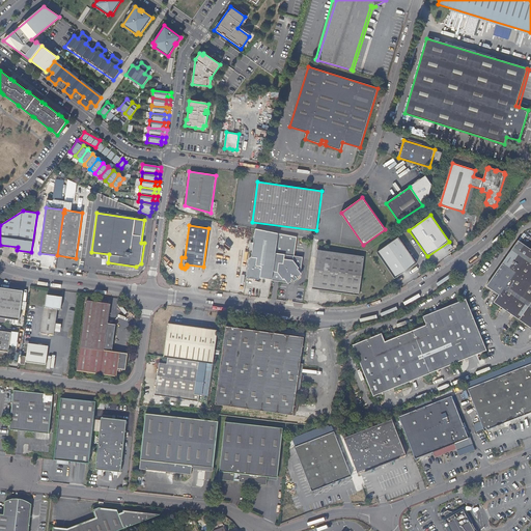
[(279,233),(255,228),(249,276),(272,279),(276,253),(279,233)]
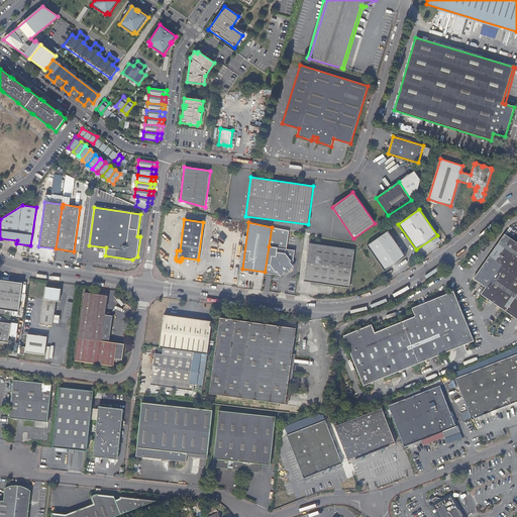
[(388,231),(367,245),(385,272),(406,256),(388,231)]
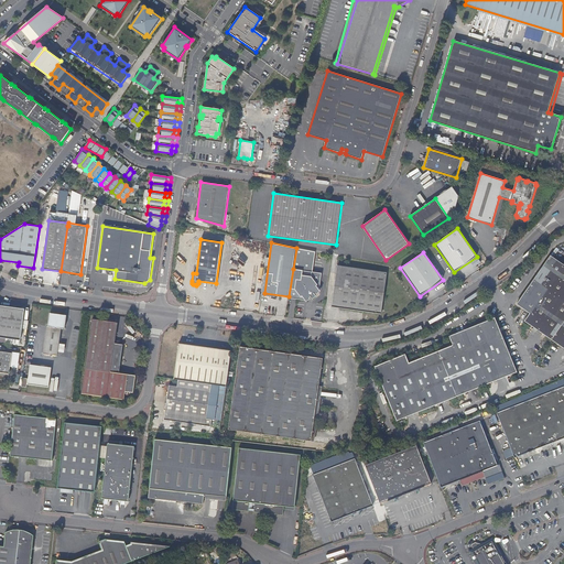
[(516,304),(529,314),(524,322),(563,349),(563,263),(563,266),(550,256),(516,304)]
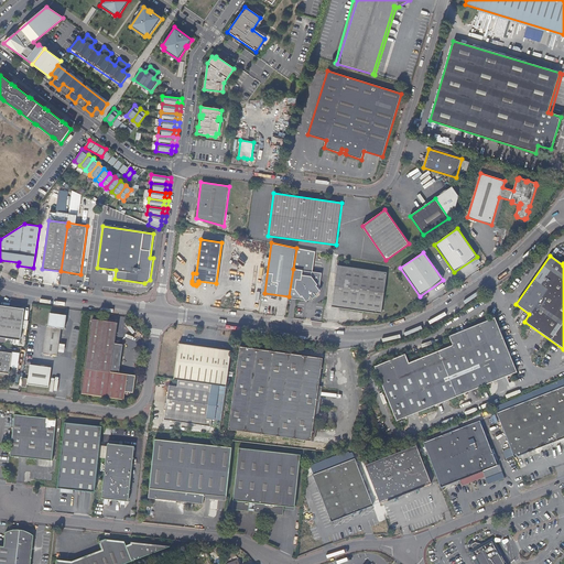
[(387,272),(337,266),(332,306),(381,314),(387,272)]
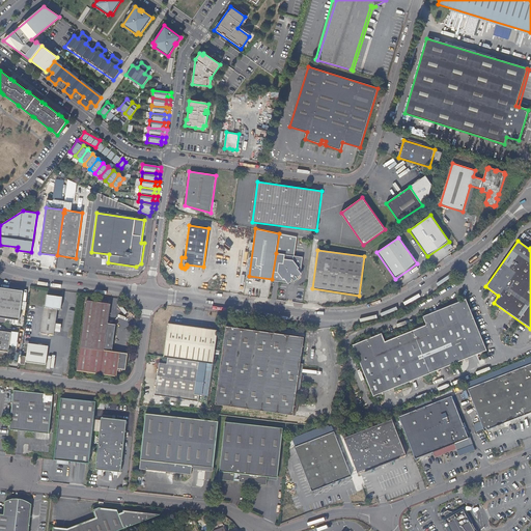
[(303,257),(276,253),(272,279),(272,280),(287,282),(288,283),(292,281),(291,280),(292,279),(295,281),(298,279),(297,277),(298,276),(298,277),(302,274),(301,273),(303,257)]
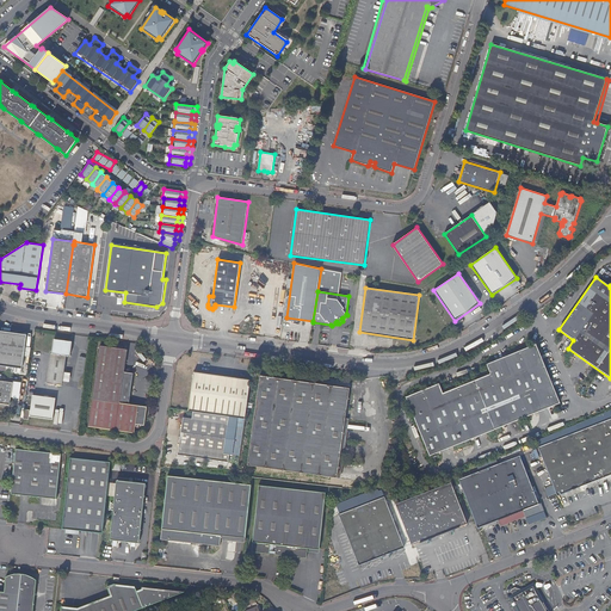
[(430,312),(419,310),(415,335),(427,338),(430,312)]
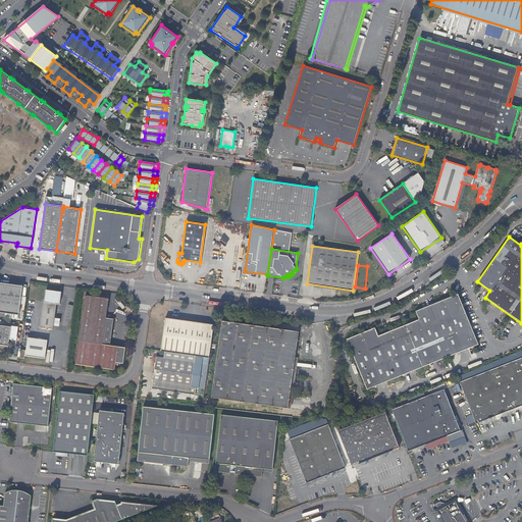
[(22,285),(0,282),(0,312),(5,313),(18,315),(20,301),(21,296),(22,285)]
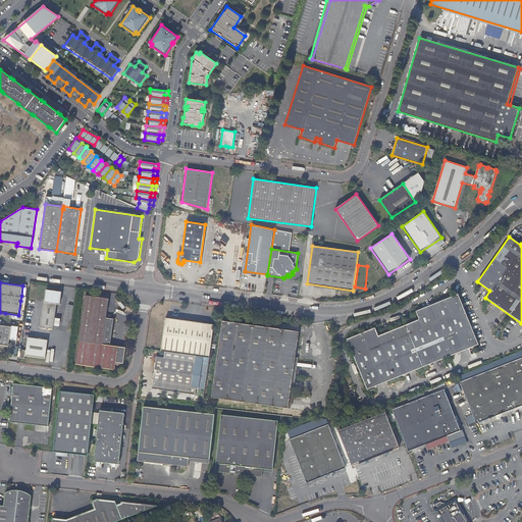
[(61,292),(46,290),(44,302),(47,303),(49,293),(58,294),(56,304),(59,305),(61,292)]
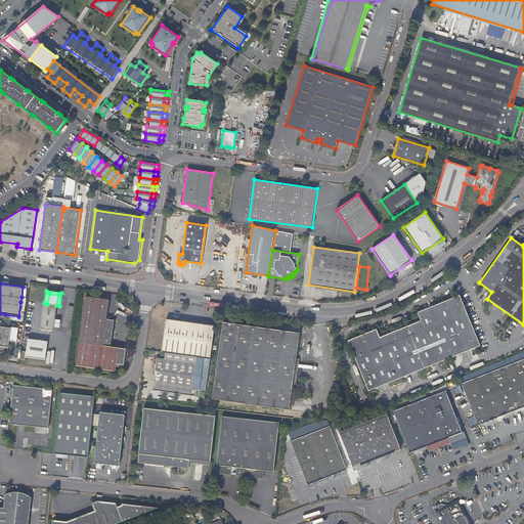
[(44,303),(40,329),(53,331),(56,305),(58,295),(49,294),(47,304),(44,303)]
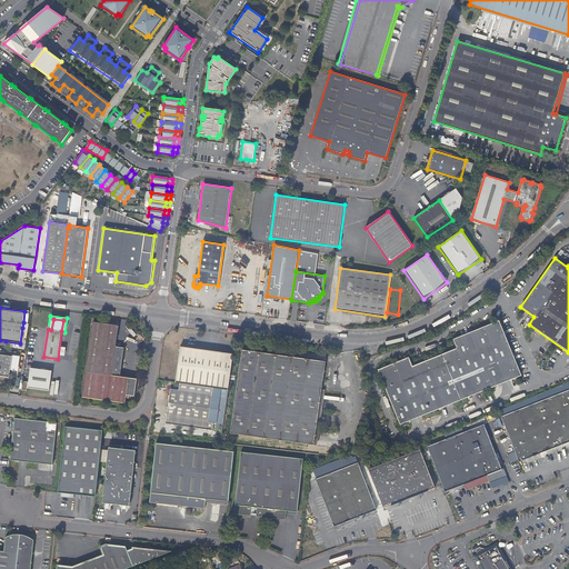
[(457,348),(442,355),(412,367),(409,358),(378,370),(400,425),(460,400),(521,376),(499,321),(452,339),(457,348)]
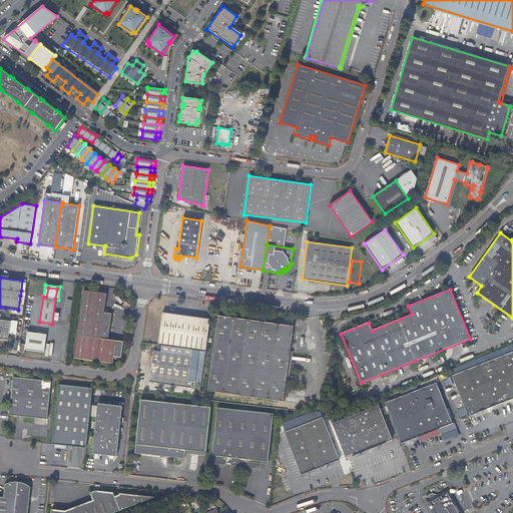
[(107,294),(83,291),(74,359),(112,364),(113,358),(114,357),(116,357),(121,358),(123,342),(108,340),(112,314),(104,313),(107,294)]
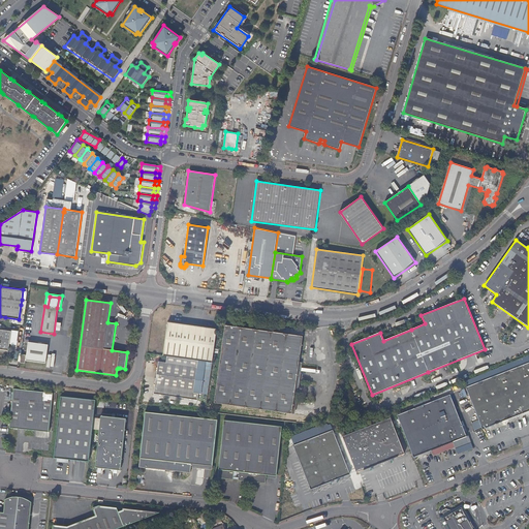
[(217,330),(167,322),(163,355),(167,356),(212,363),(217,330)]
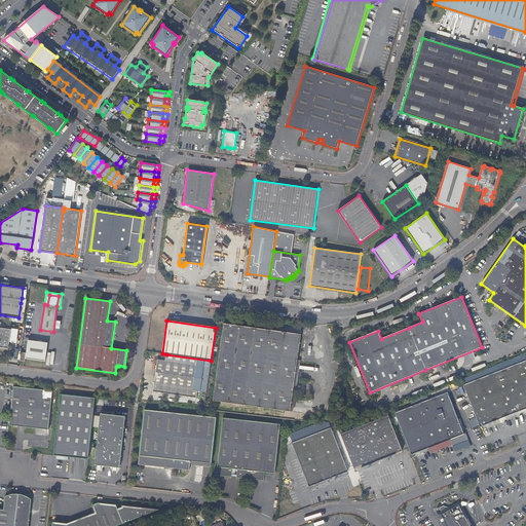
[(300,335),(224,324),(213,401),(290,412),(300,335)]
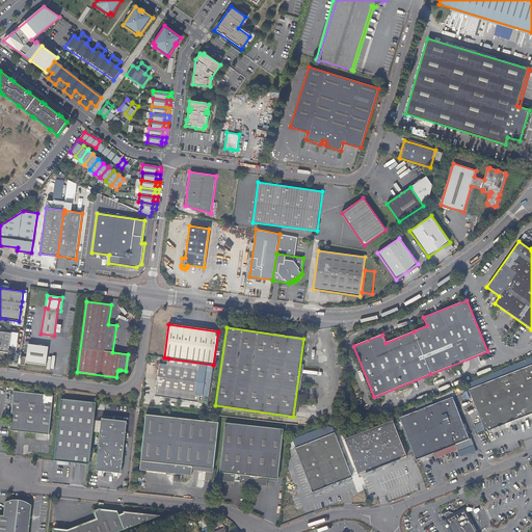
[(0,331),(0,357),(7,358),(11,334),(0,331)]
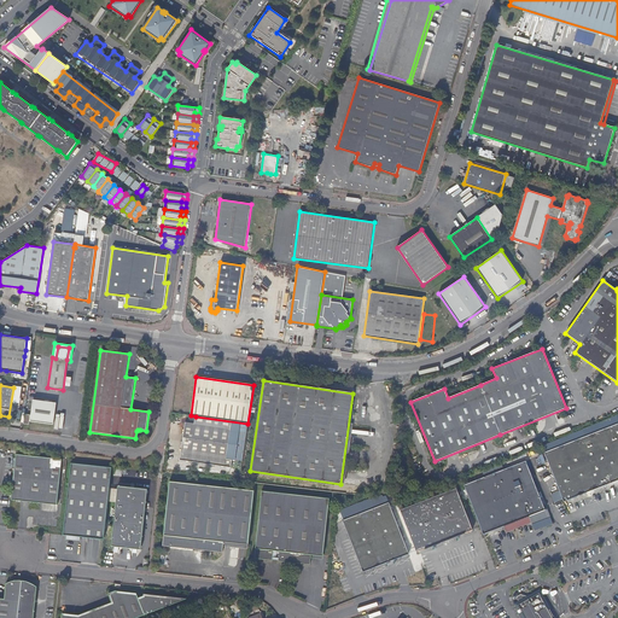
[(57,403),(33,400),(31,413),(33,413),(31,421),(53,425),(57,403)]
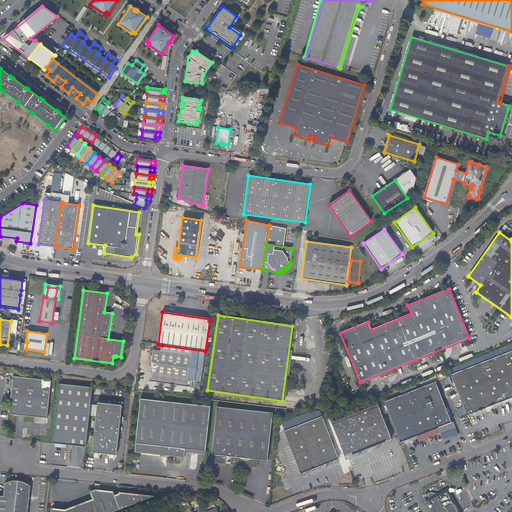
[(161,351),(153,350),(149,381),(191,387),(192,381),(201,382),(205,351),(162,345),(161,351)]
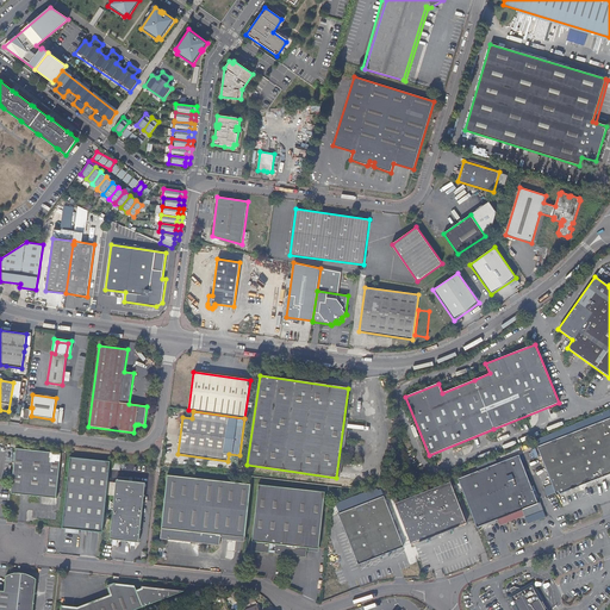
[(609,418),(537,447),(556,496),(579,487),(582,492),(584,491),(583,486),(609,474),(609,418)]
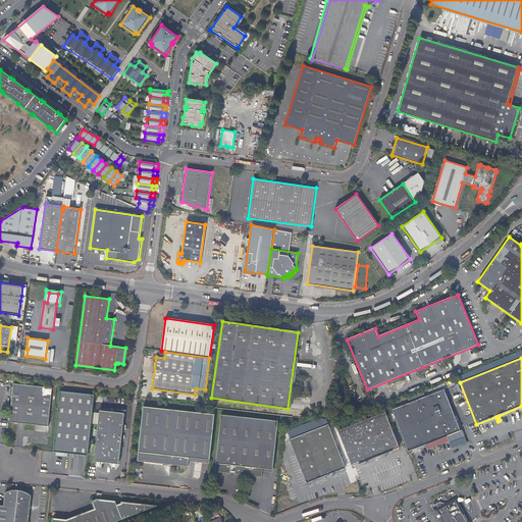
[(52,387),(13,383),(9,422),(48,426),(52,387)]
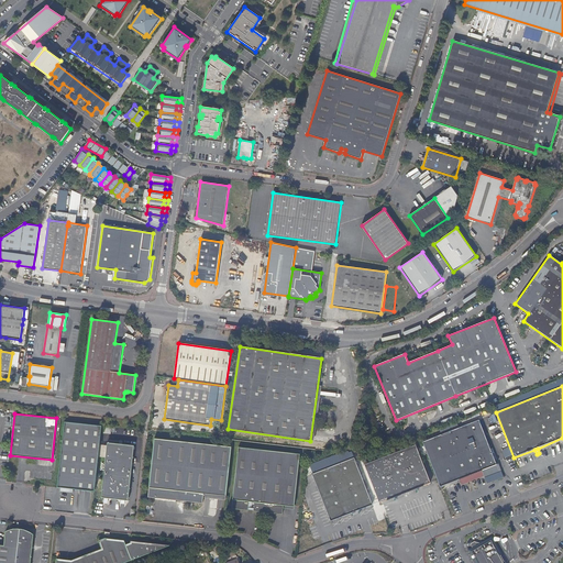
[(478,420),(422,442),(440,486),(497,465),(478,420)]
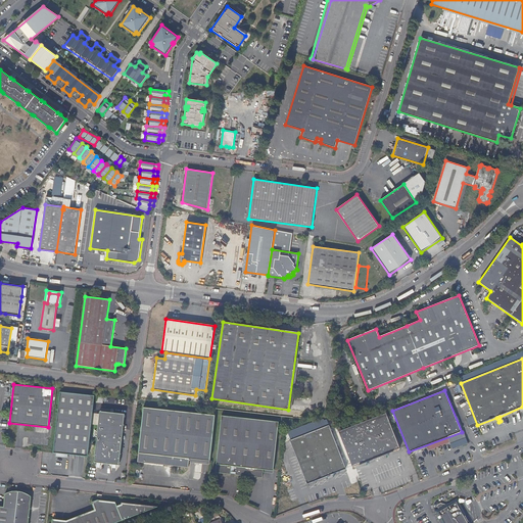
[(94,396),(59,392),(53,453),(56,454),(67,455),(88,457),(94,396)]
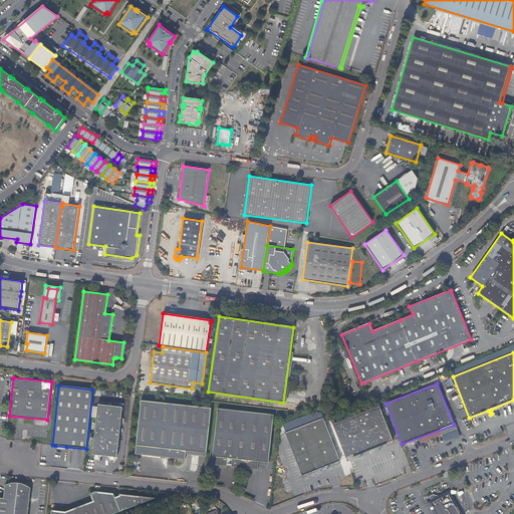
[(211,408),(141,401),(136,454),(185,459),(186,455),(186,451),(207,453),(211,408)]
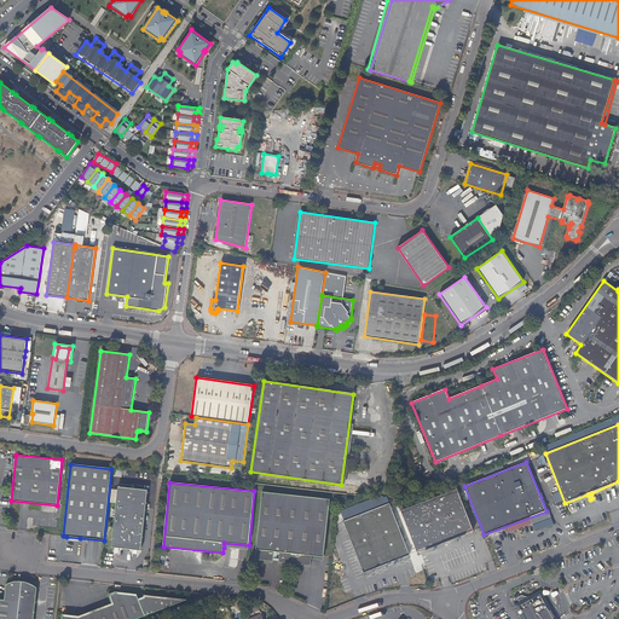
[(148,490),(117,486),(111,548),(140,550),(148,490)]
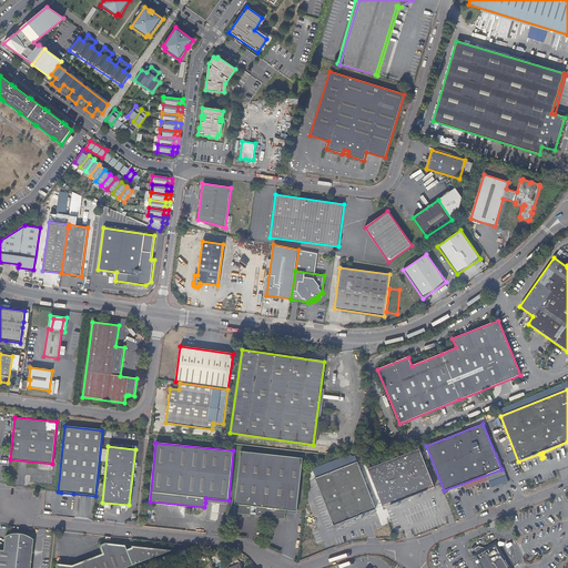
[(419,448),(367,469),(383,507),(434,487),(419,448)]
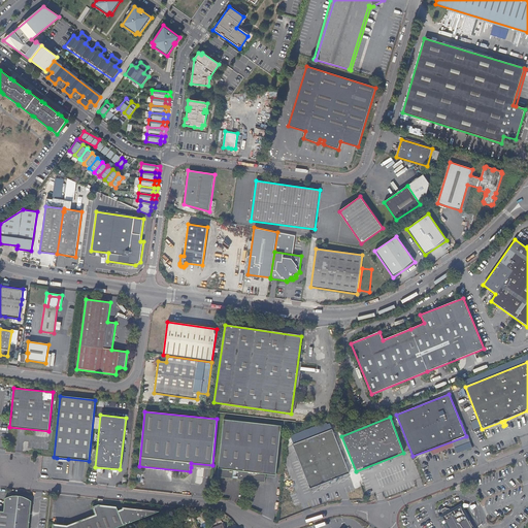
[(282,426),(224,420),(219,468),(218,476),(232,479),(233,476),(238,476),(238,480),(265,483),(265,474),(275,475),(282,426)]
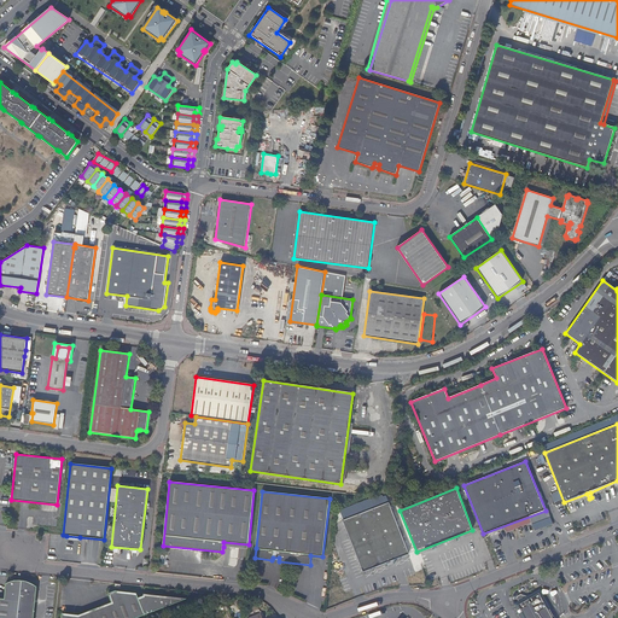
[(389,502),(343,520),(363,572),(409,554),(389,502)]
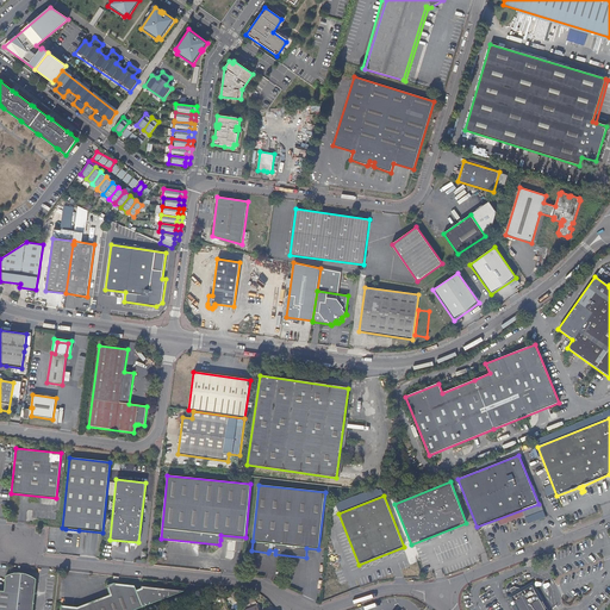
[(5,591),(0,590),(0,609),(32,609),(36,579),(33,577),(31,576),(29,574),(25,573),(22,573),(17,573),(13,573),(10,574),(6,576),(5,591)]
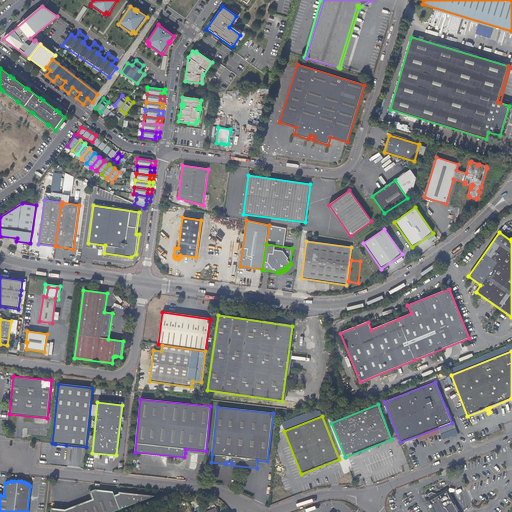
[(90,491),(93,499),(65,509),(52,508),(51,511),(112,511),(138,502),(139,494),(119,492),(119,493),(115,495),(113,491),(96,489),(90,491)]
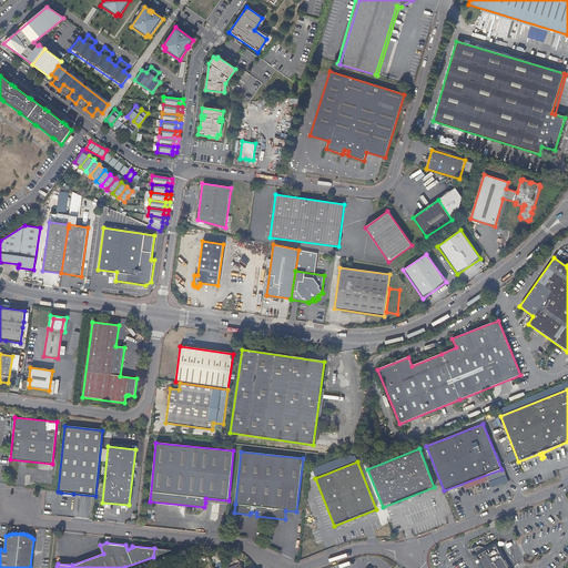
[(477,556),(476,556),(483,567),(509,567),(510,567),(505,558),(504,558),(496,545),(486,550),(485,548),(479,547),(476,548),(475,550),(477,556)]
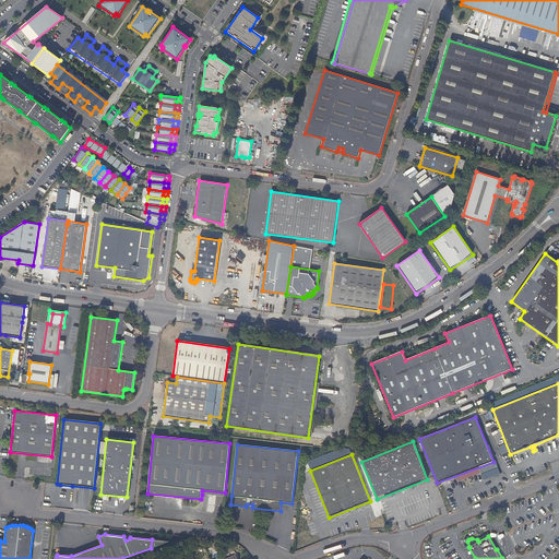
[(169,542),(152,539),(151,548),(169,542)]
